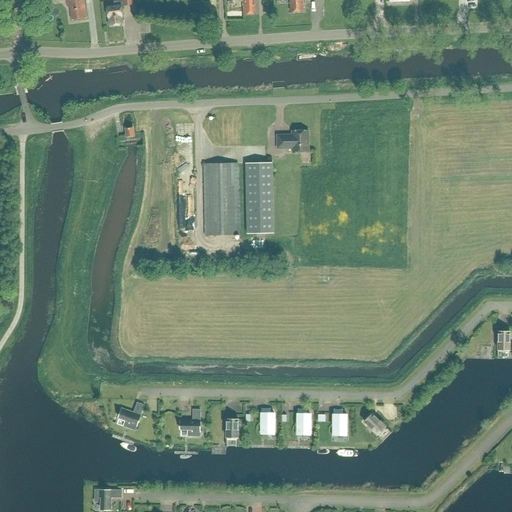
[(71,20),(86,18),(83,0),(65,0),(67,6),(69,6),(71,20)]
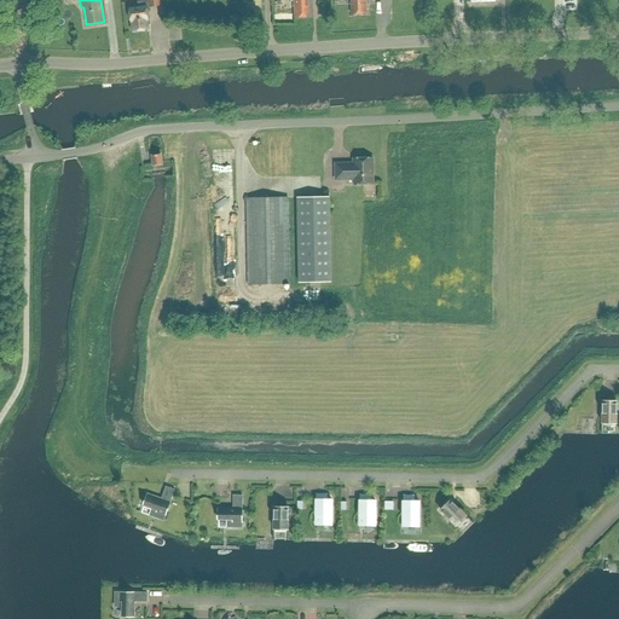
[(148,0),(138,1),(138,7),(127,9),(128,21),(131,21),(132,30),(148,29),(146,21),(150,21),(149,6),(161,5),(160,0),(148,0)]
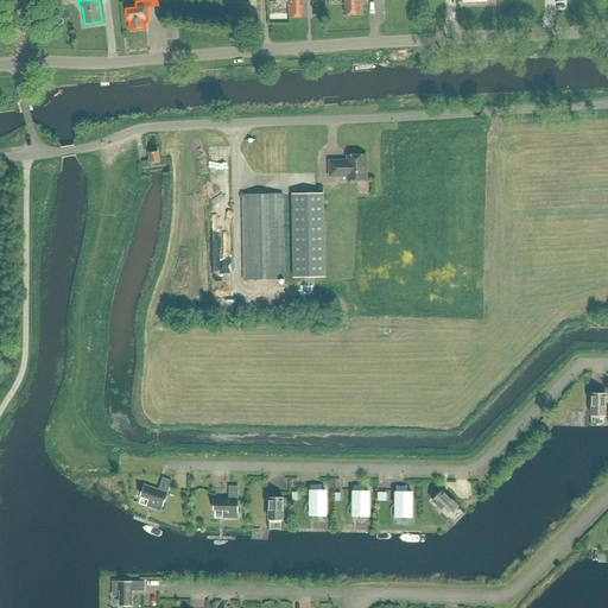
[(304,16),(303,0),(287,0),(289,17),(304,16)]
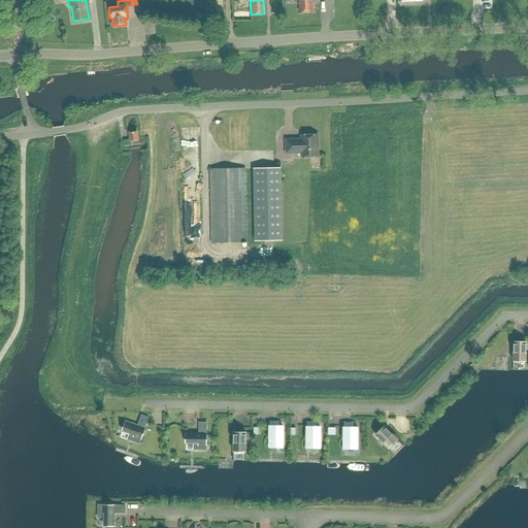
[(298,0),(299,12),(312,11),(311,0),(298,0)]
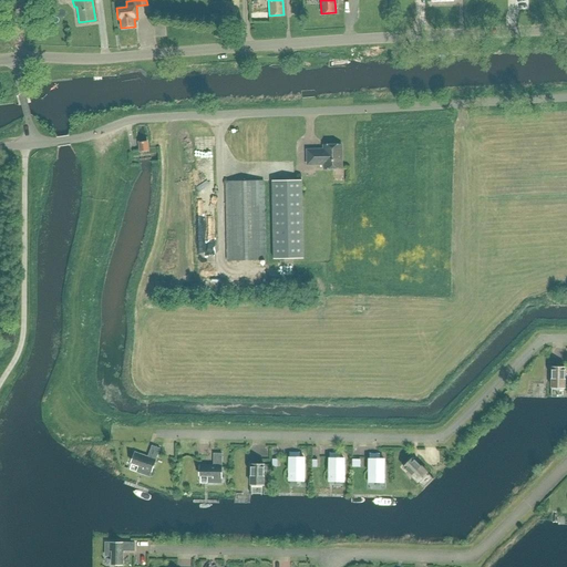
[(138,142),(140,153),(148,151),(146,141),(140,142),(138,142)]
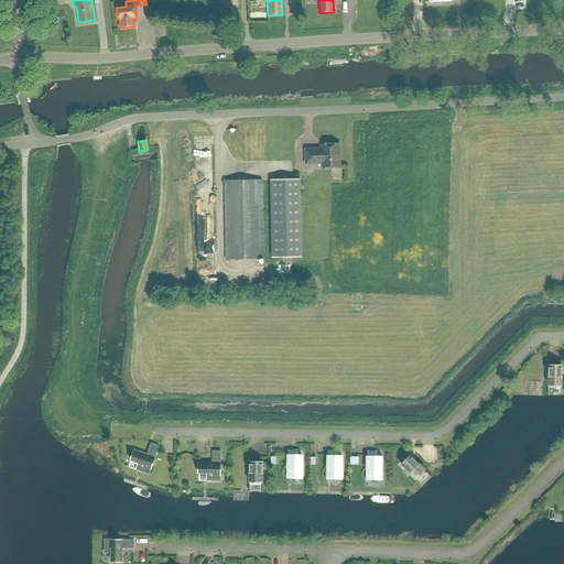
[(305,149),(305,164),(322,163),(322,167),(339,167),(339,144),(322,144),(322,149),(305,149)]
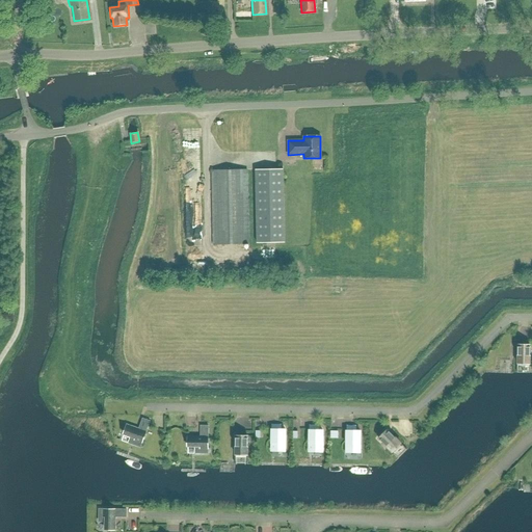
[(195,190),(195,165),(183,166),(184,190),(195,190)]
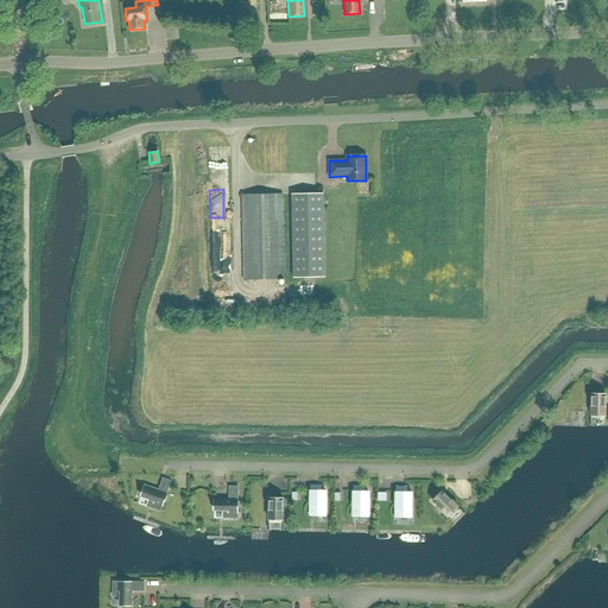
[(283,279),(282,194),(241,195),(244,279),(283,279)]
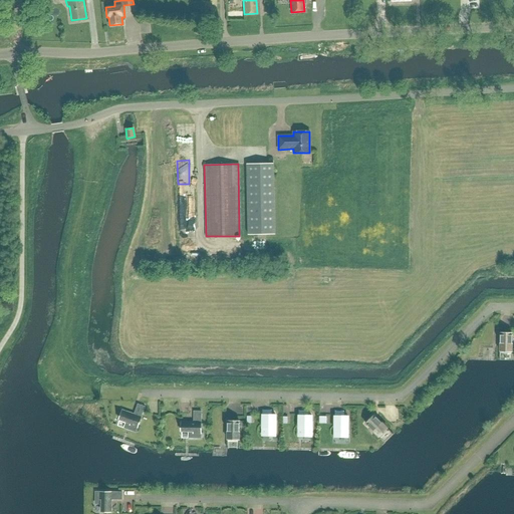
[(274,164),(246,164),(248,235),(275,234),(274,164)]
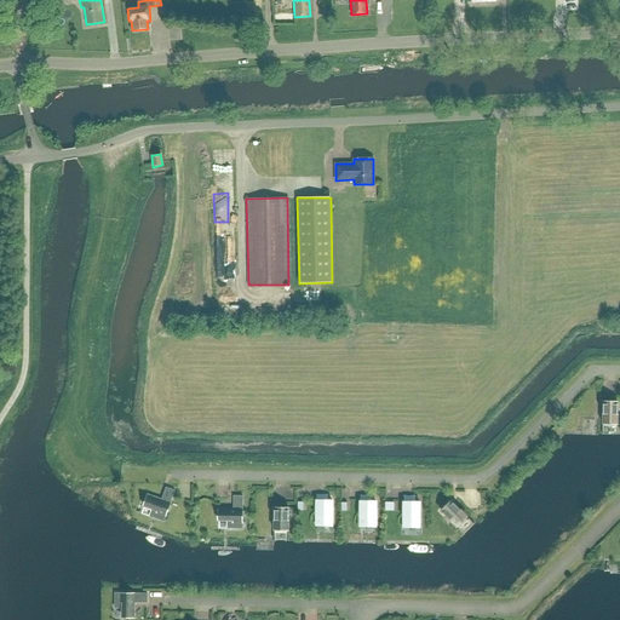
[(228,231),(227,222),(214,224),(216,233),(228,231)]
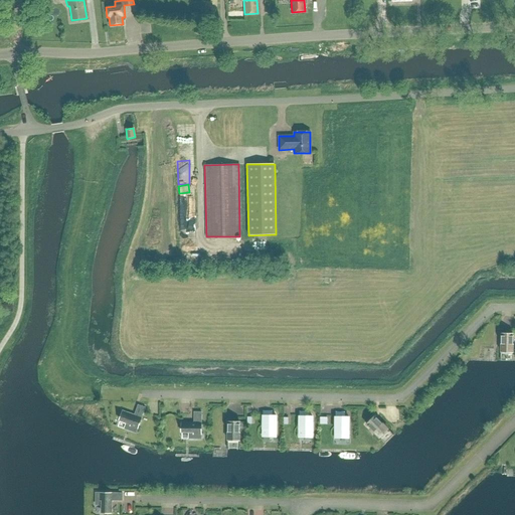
[(501,361),(512,361),(512,335),(501,335),(501,361)]
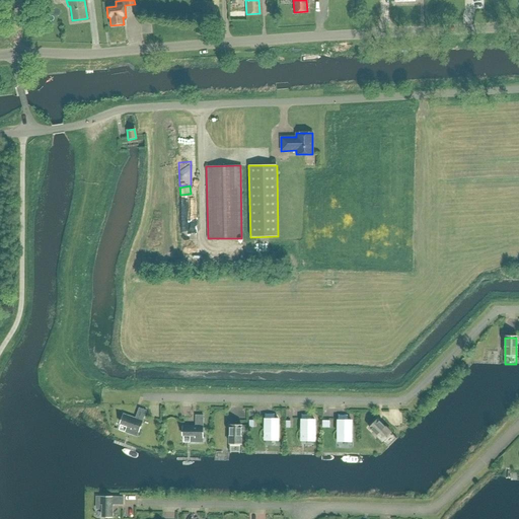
[(125,417),(122,426),(128,428),(126,432),(137,436),(139,430),(145,413),(146,411),(139,408),(138,411),(135,421),(125,417)]
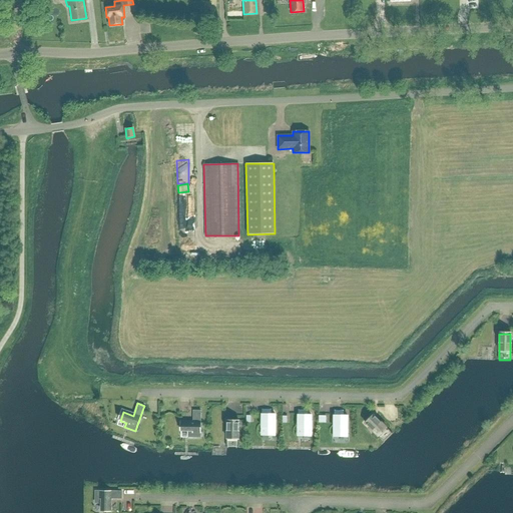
[(201,410),(192,410),(192,421),(190,421),(186,421),(180,420),(179,431),(185,432),(187,432),(187,437),(195,438),(200,438),(201,410)]
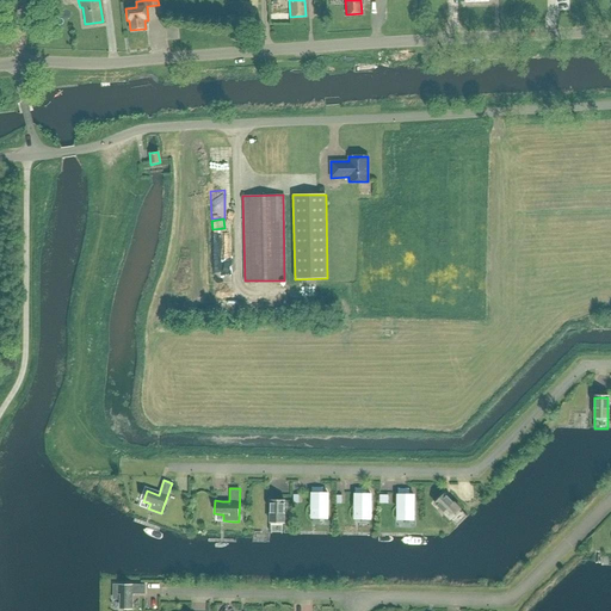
[(312,508),(313,508),(313,516),(326,516),(326,508),(327,508),(327,493),(322,493),(322,488),(312,488),(312,508)]
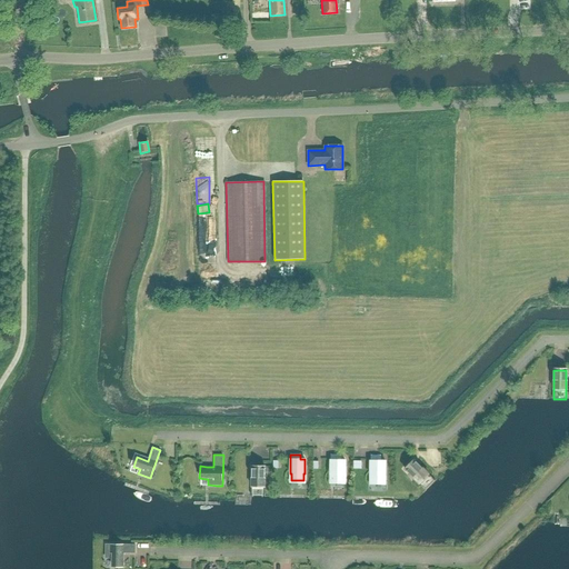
[(330,475),(331,475),(331,481),(343,481),(343,475),(345,475),(345,460),(340,460),(340,456),(330,456),(330,475)]
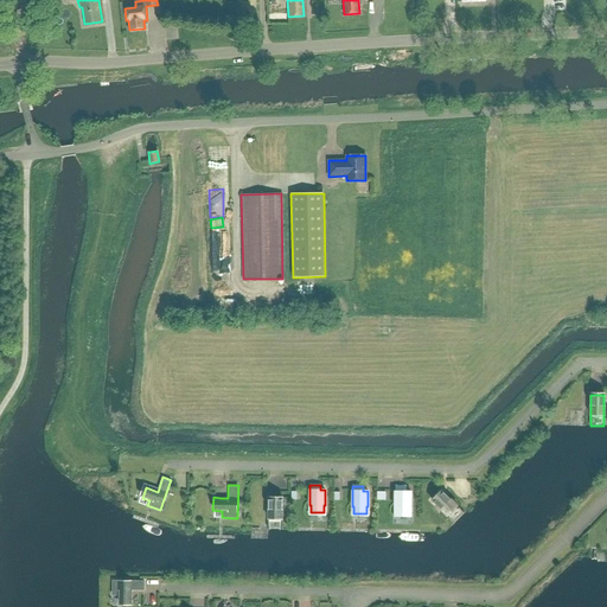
[(395,506),(396,506),(396,513),(409,515),(409,508),(410,508),(411,492),(406,492),(406,487),(396,486),(395,506)]
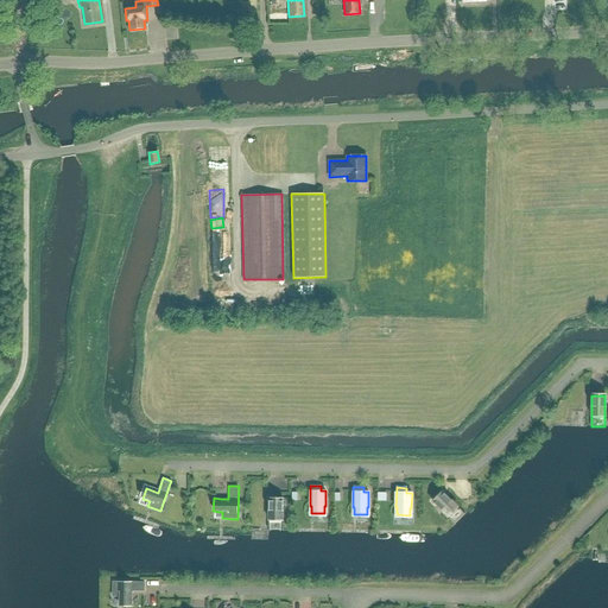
[(432,501),(455,524),(466,514),(443,492),(432,501)]
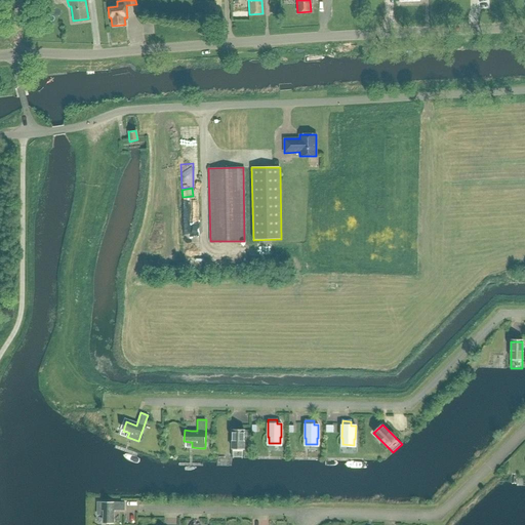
[(232,457),(244,457),(244,431),(233,430),(232,457)]
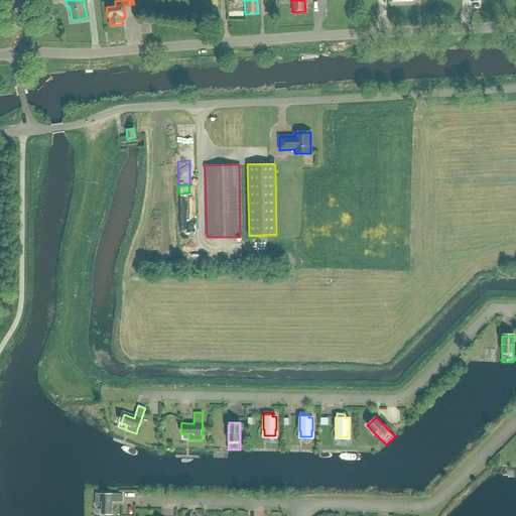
[(172,443),(174,437),(161,433),(159,440),(172,443)]
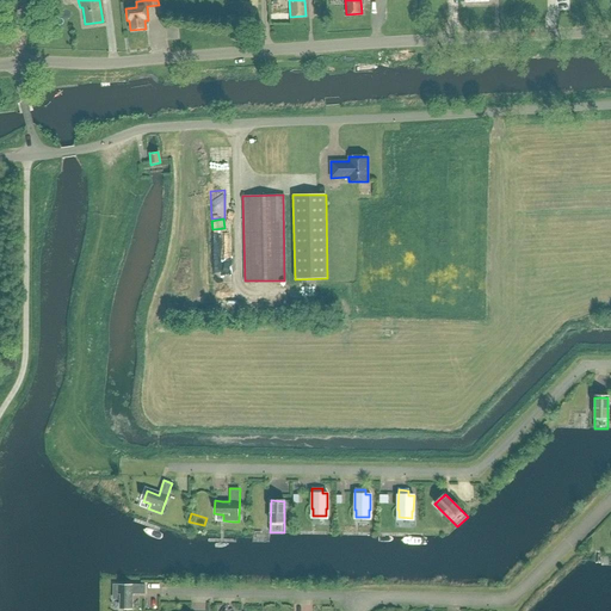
[(113,599),(121,599),(121,609),(131,609),(133,594),(144,594),(146,585),(113,585),(113,599)]
